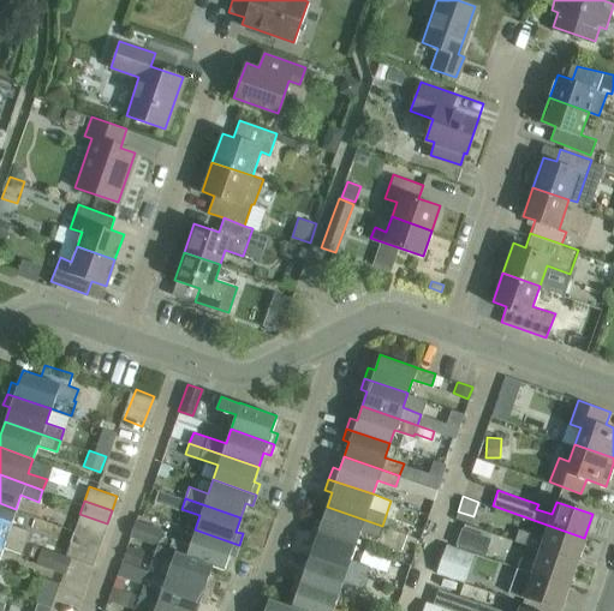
[(0,531),(25,540),(29,529),(11,523),(16,509),(0,503),(0,531)]
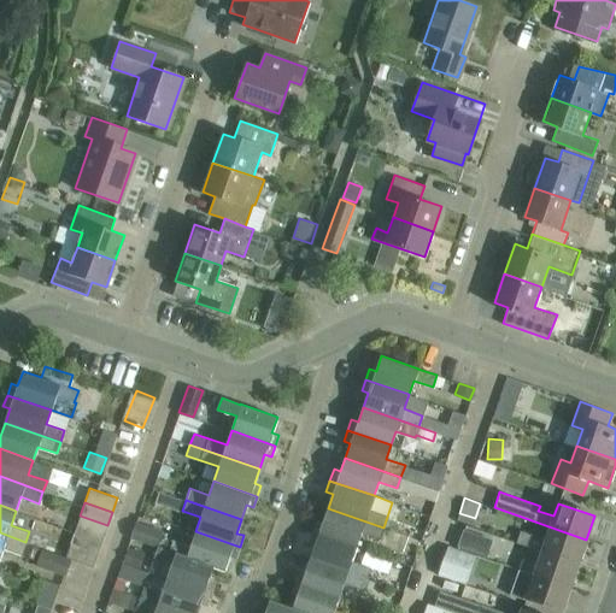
[(316,519),(312,531),(356,546),(361,532),(379,538),(383,528),(328,508),(323,522),(316,519)]
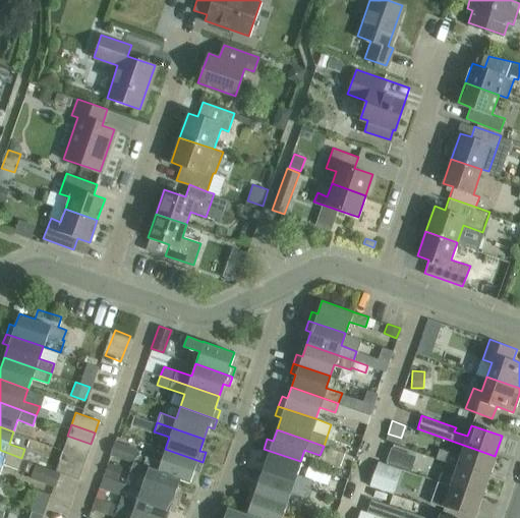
[(331,430),(325,448),(355,458),(361,441),(331,430)]
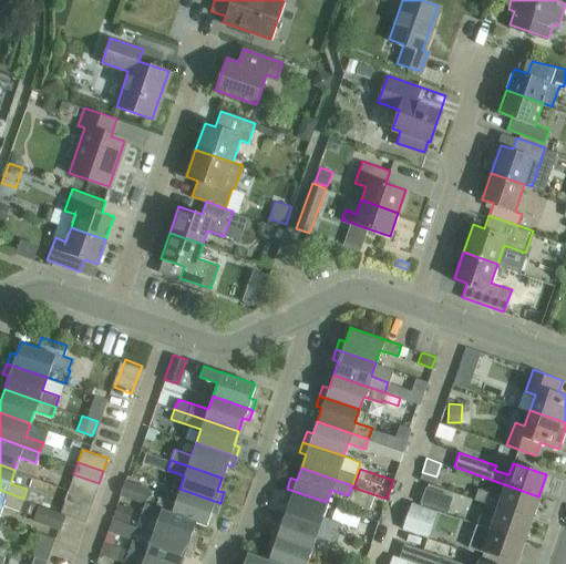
[(73,474),(69,486),(94,495),(99,483),(73,474)]
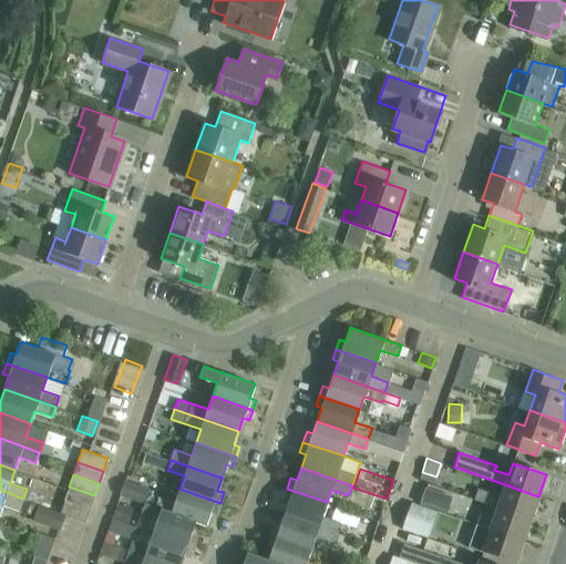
[(124,481),(120,494),(144,502),(148,489),(124,481)]
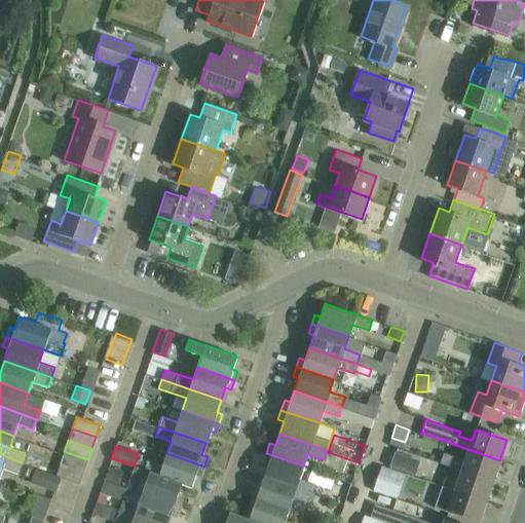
[(440,462),(460,470),(493,481),(499,460),(467,449),(464,460),(443,452),(440,462)]
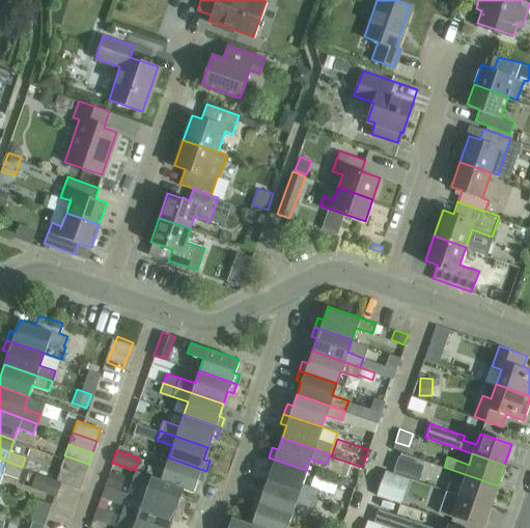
[(398,454),(392,470),(418,479),(423,464),(398,454)]
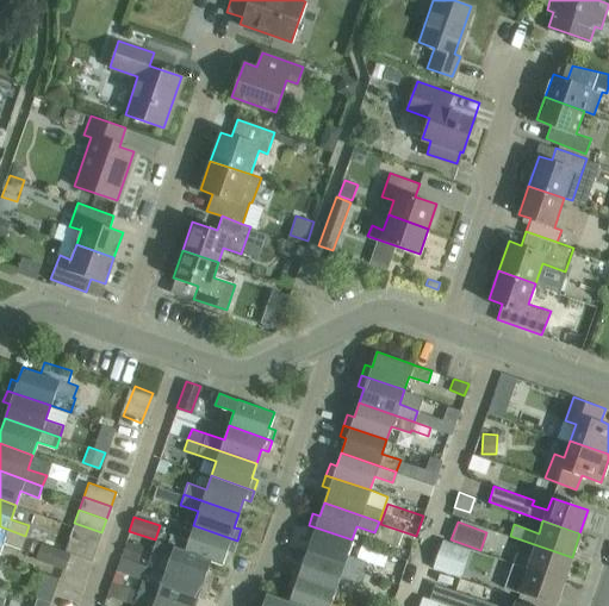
[(74,523),(69,537),(97,547),(101,532),(74,523)]
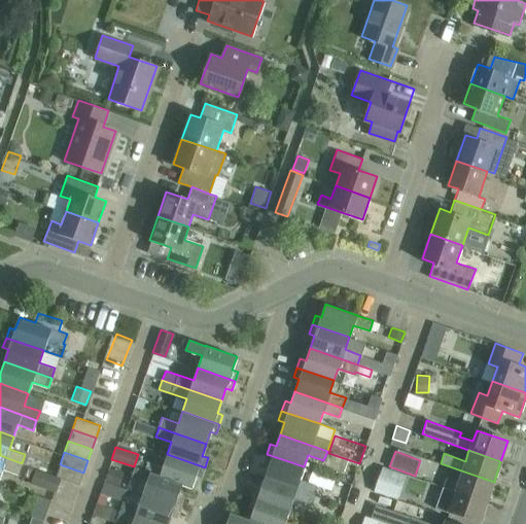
[(147,460),(144,469),(144,470),(181,484),(181,485),(190,488),(196,475),(201,477),(205,467),(167,454),(163,466),(147,460)]
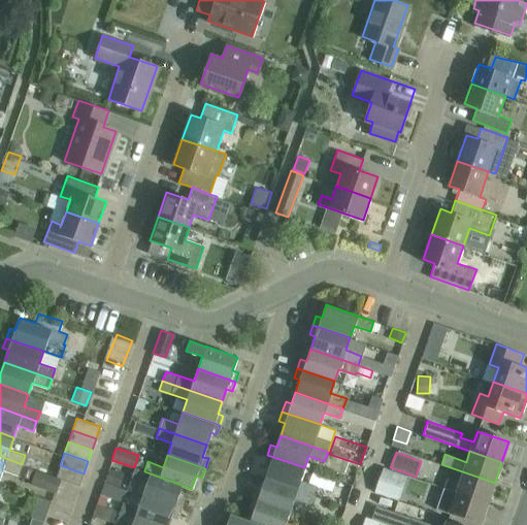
[(269,466),(265,479),(313,495),(316,485),(300,480),(304,467),(267,455),(264,464),(269,466)]
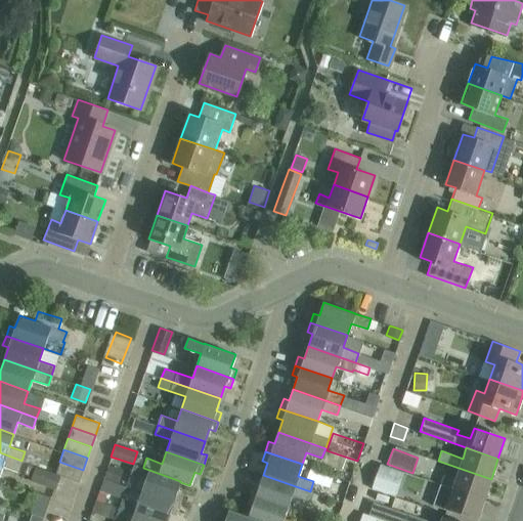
[(0,471),(2,465),(18,471),(22,461),(0,452),(0,471)]
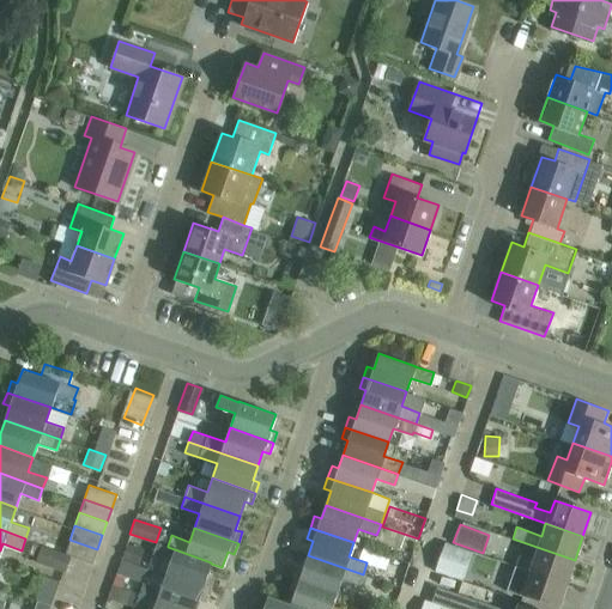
[(97,549),(70,540),(65,553),(92,562),(97,549)]
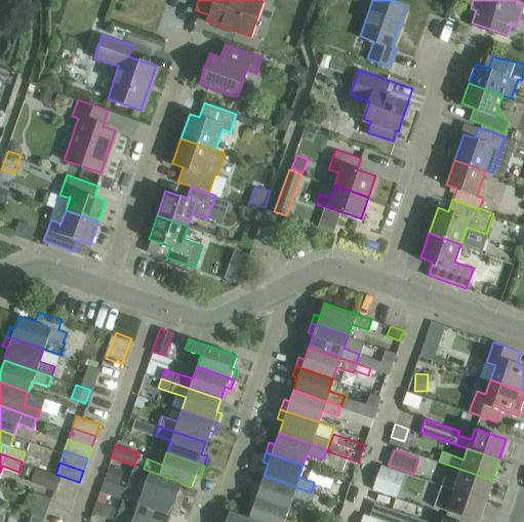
[(110,465),(105,478),(119,483),(124,470),(110,465)]
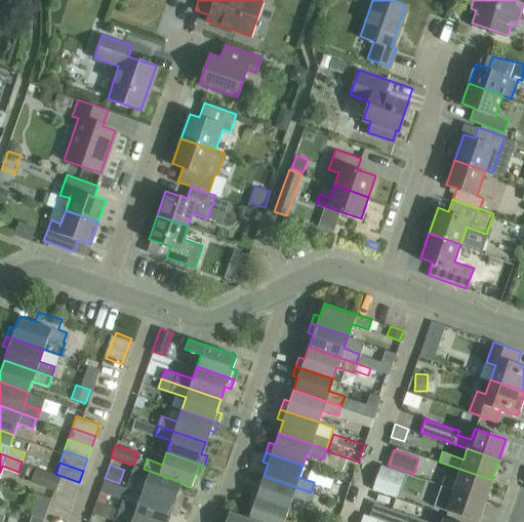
[(146,480),(142,492),(179,506),(183,495),(176,493),(180,483),(180,482),(144,469),(144,468),(133,465),(130,475),(146,480)]
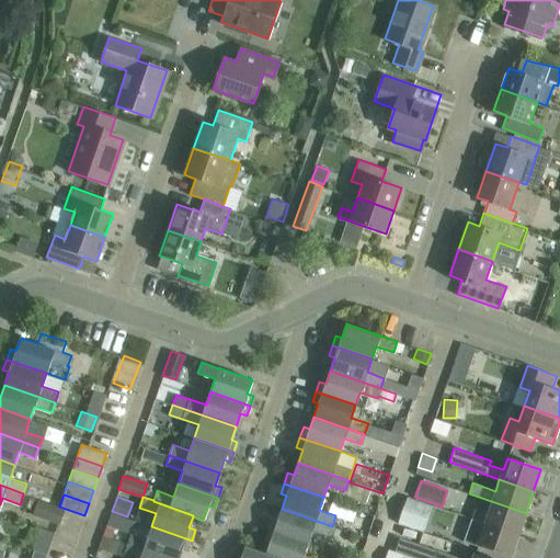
[(397,522),(420,530),(430,504),(407,497),(397,522)]
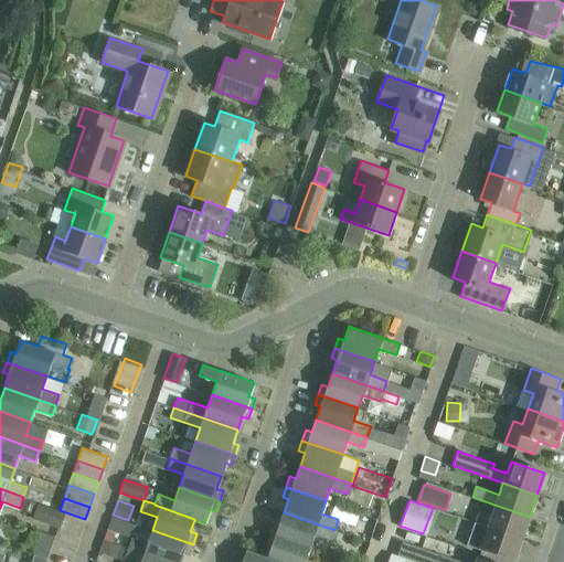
[(38,504),(33,518),(57,527),(62,511),(38,504)]
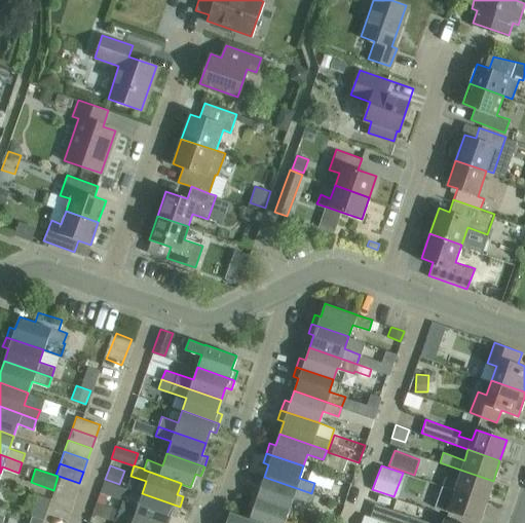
[(441,486),(453,490),(485,501),(493,481),(460,470),(457,480),(444,476),(441,486)]
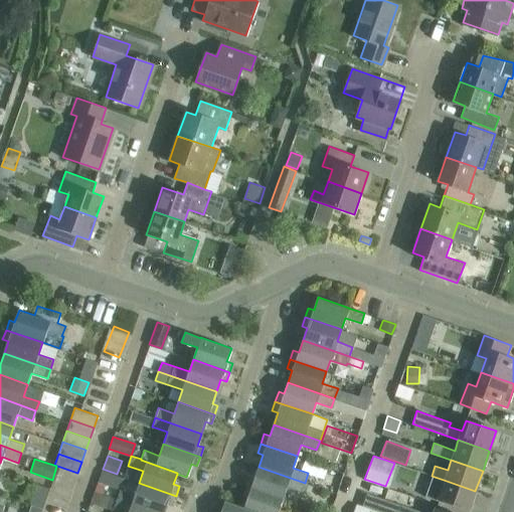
[(248,476),(245,486),(282,498),(286,487),(302,492),(305,483),(259,467),(254,478),(248,476)]
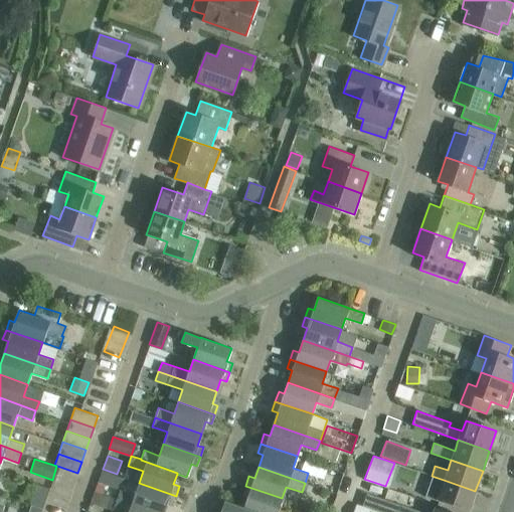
[(432,476),(424,496),(469,511),(475,491),(444,480),(432,476)]
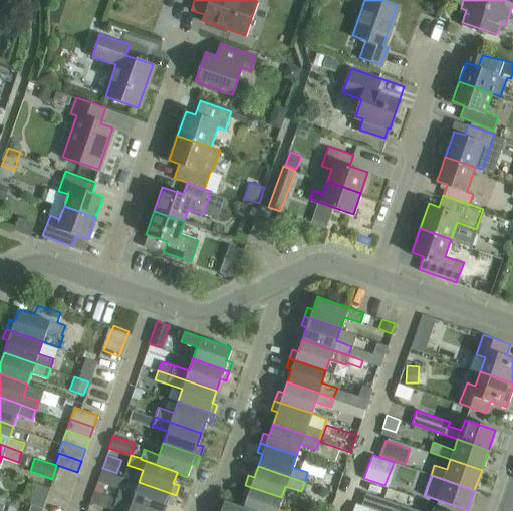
[(33,482),(28,497),(43,503),(49,487),(33,482)]
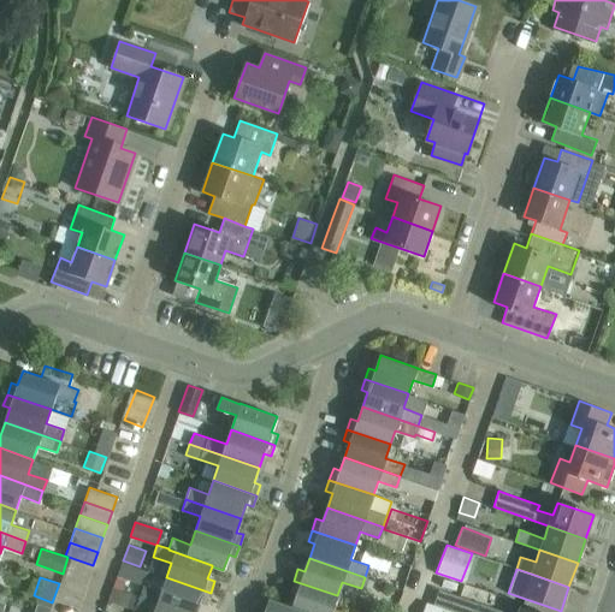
[(143,584),(140,595),(185,611),(195,611),(200,601),(206,604),(211,593),(166,577),(161,590),(143,584)]
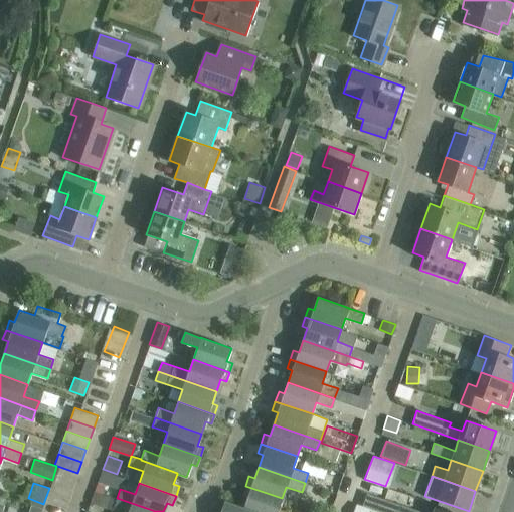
[(247,497),(244,508),(243,509),(252,511),(285,511),(278,509),(282,498),(245,486),(242,495),(247,497)]
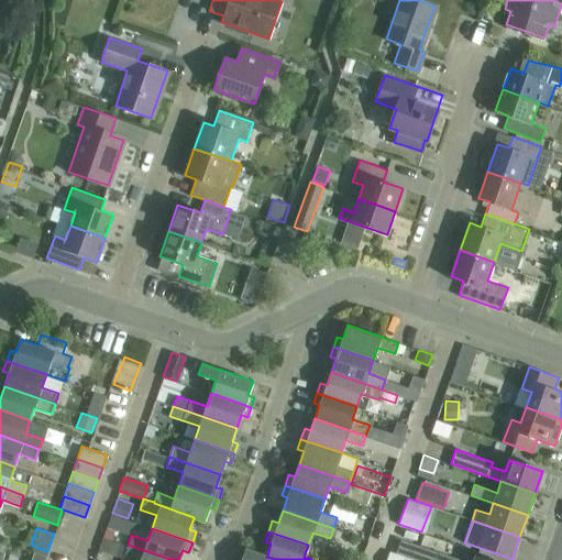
[(400,538),(395,552),(404,556),(417,559),(433,559),(437,552),(400,538)]
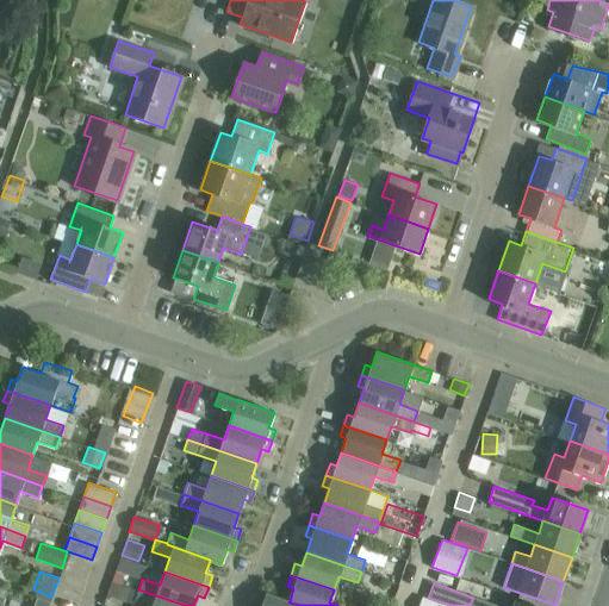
[(149,605),(184,605),(138,589),(134,601),(149,605)]
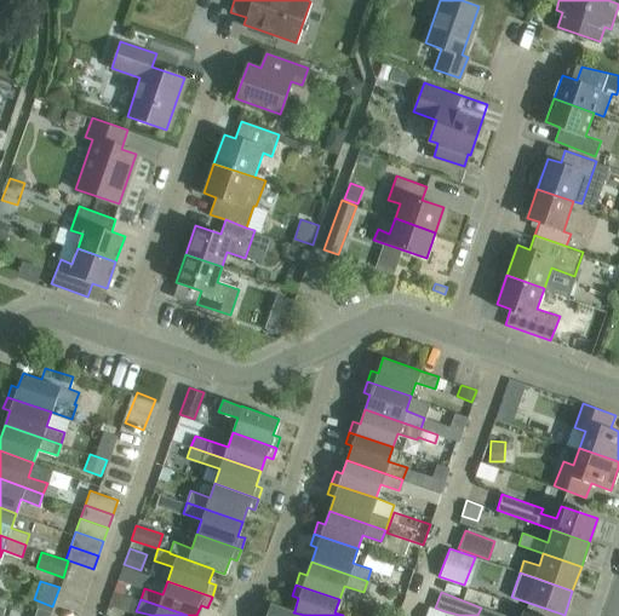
[(259,615),(258,615),(304,615),(293,612),(294,611),(271,603),(265,615),(259,615)]
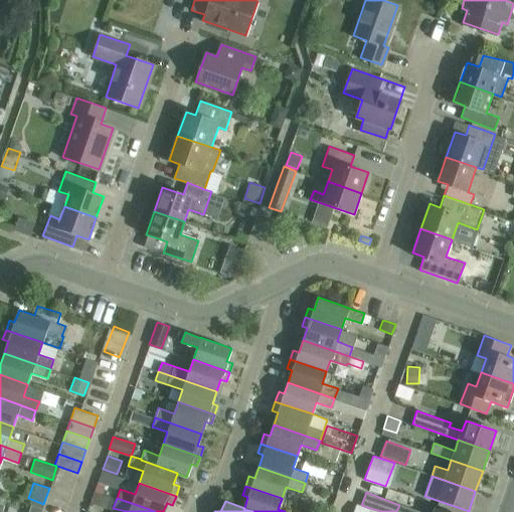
[(366,511),(369,508),(361,505),(356,503),(352,511),(366,511)]
